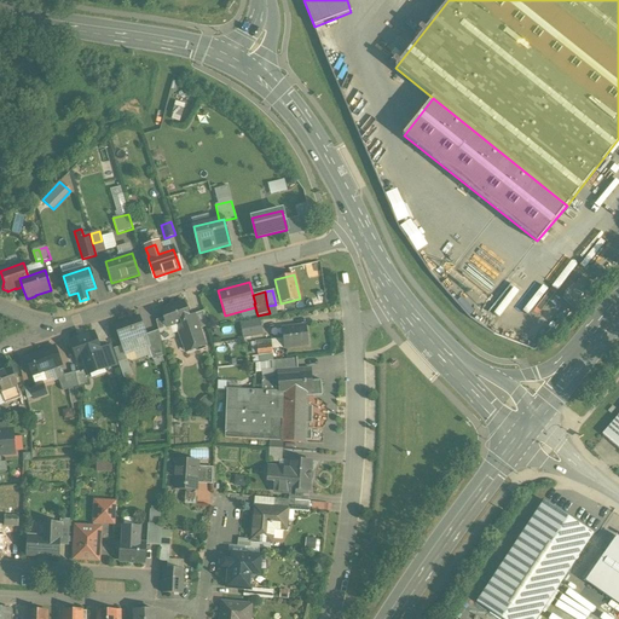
[(190,318),(184,301),(168,307),(161,310),(165,318),(167,328),(171,327),(173,334),(180,333),(185,347),(195,345),(196,348),(204,346),(198,329),(197,327),(200,327),(195,314),(195,317),(190,318)]
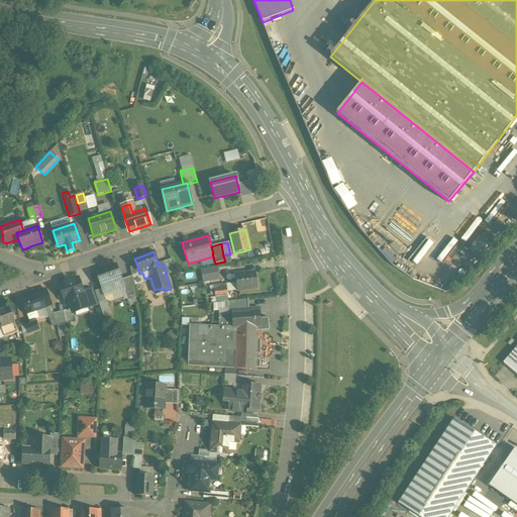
[(173,273),(170,260),(163,263),(167,273),(165,273),(166,275),(173,273)]
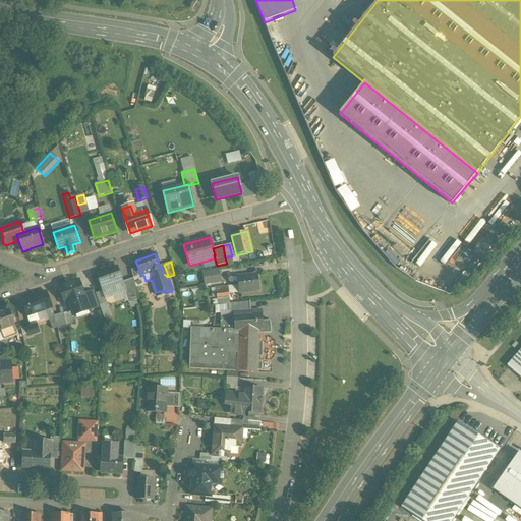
[(117,267),(97,274),(106,299),(125,292),(122,282),(117,267)]
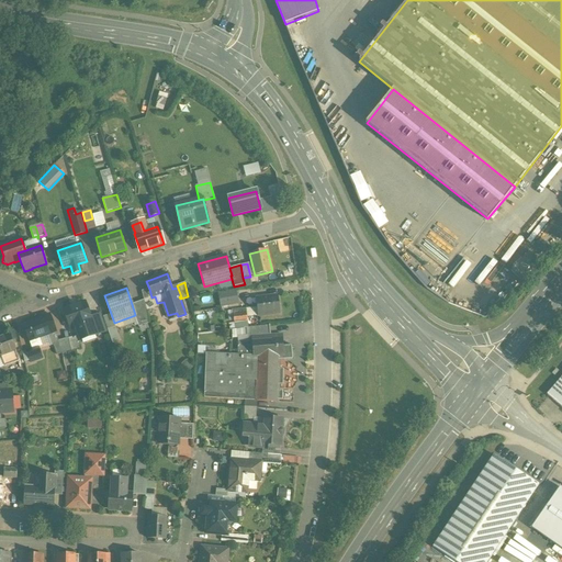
[(152,298),(149,289),(142,292),(144,300),(147,311),(158,306),(157,303),(155,296),(152,298)]
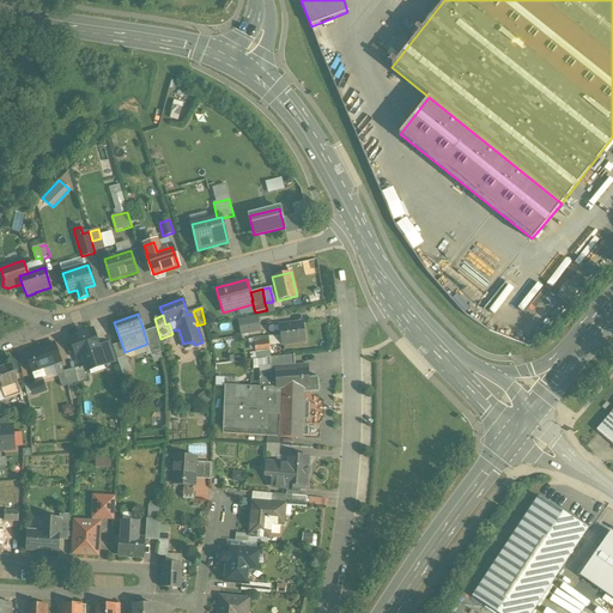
[(258,319),(238,322),(241,337),(260,333),(258,319)]
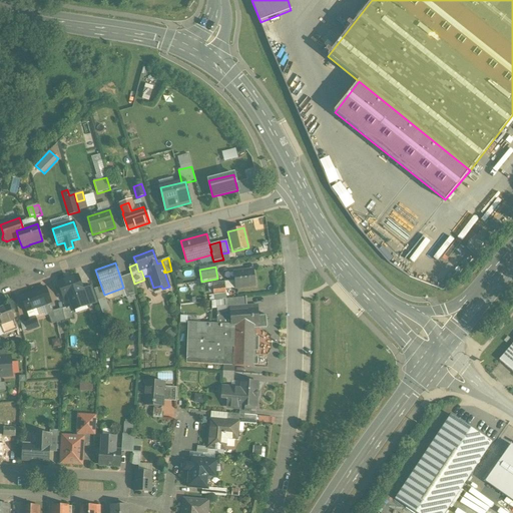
[(253,270),(233,273),(235,289),(255,286),(253,270)]
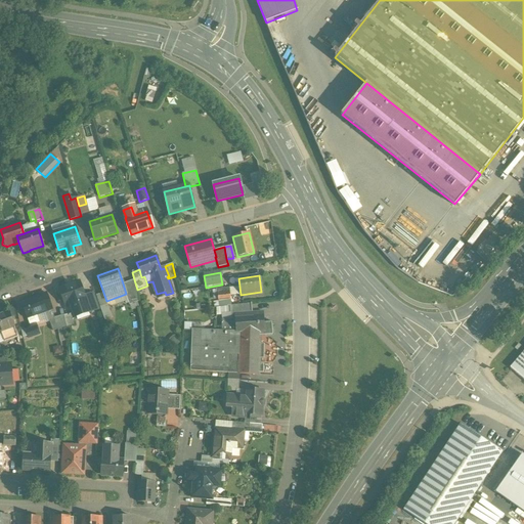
[(134,279),(123,284),(126,294),(129,305),(140,301),(137,290),(134,279)]
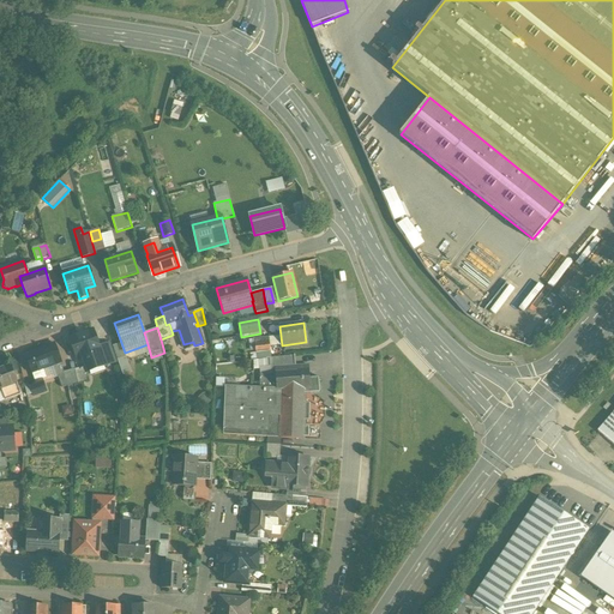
[(94,330),(70,338),(77,357),(82,355),(86,368),(94,366),(103,362),(104,361),(100,348),(94,330)]
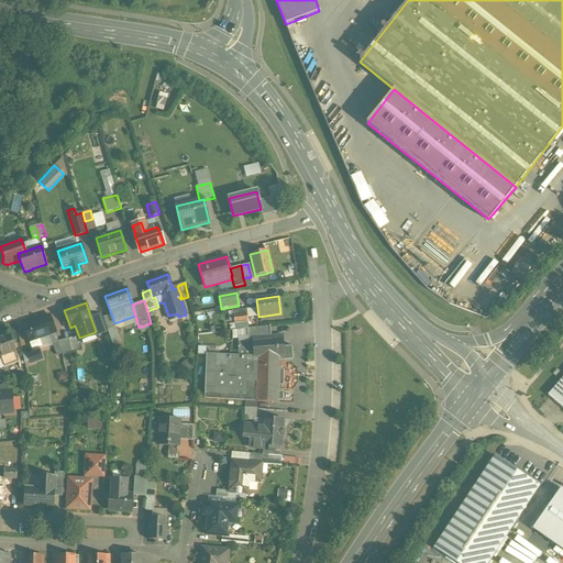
[(246,310),(233,311),(234,323),(249,322),(246,310)]
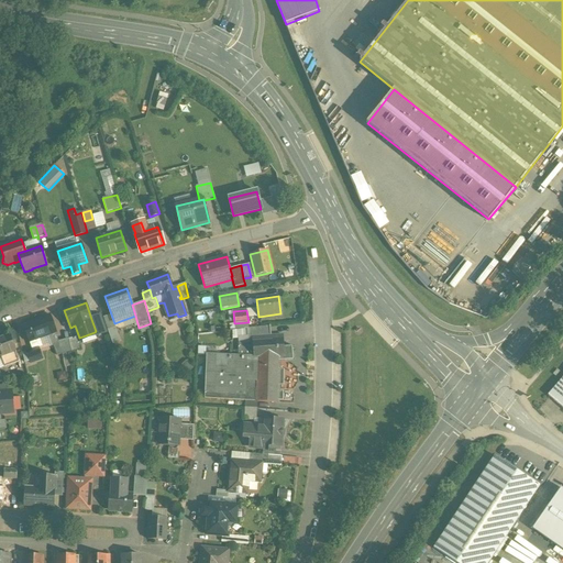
[(50,316),(23,326),(32,349),(39,346),(39,348),(42,346),(39,339),(43,338),(50,335),(56,333),(50,316)]
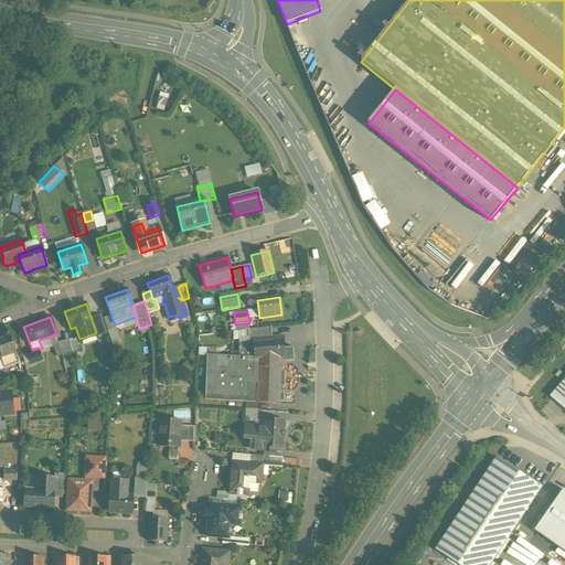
[(106,333),(100,317),(92,320),(96,332),(95,333),(96,338),(106,333)]
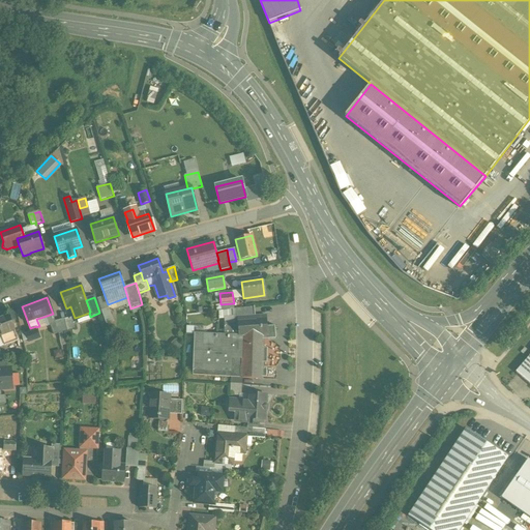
[(113,325),(104,298),(97,300),(107,327),(113,325)]
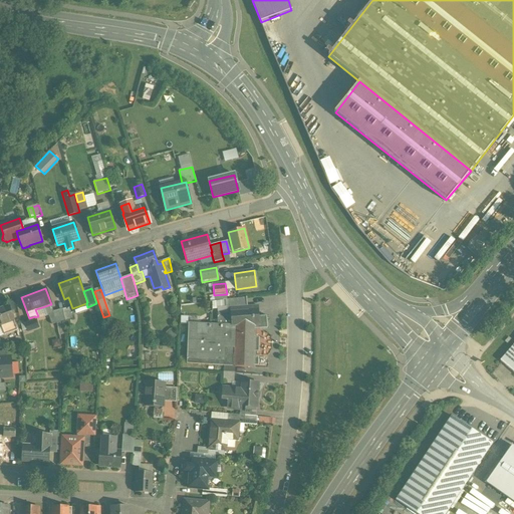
[(214,295),(210,295),(210,302),(227,300),(227,294),(214,295)]
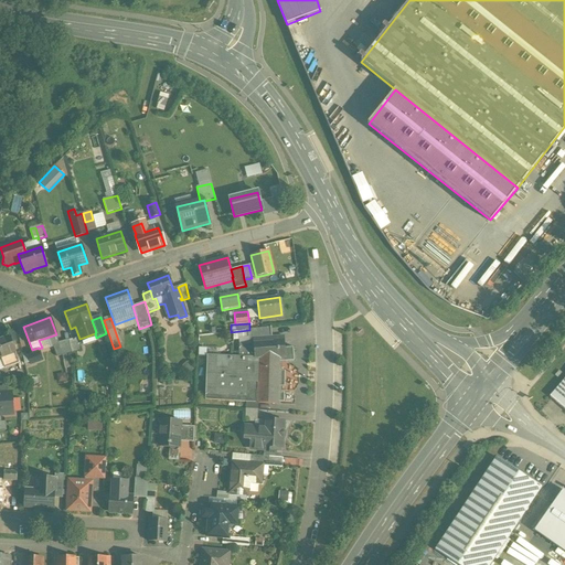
[(65,341),(59,342),(56,334),(50,337),(57,356),(68,354),(65,341)]
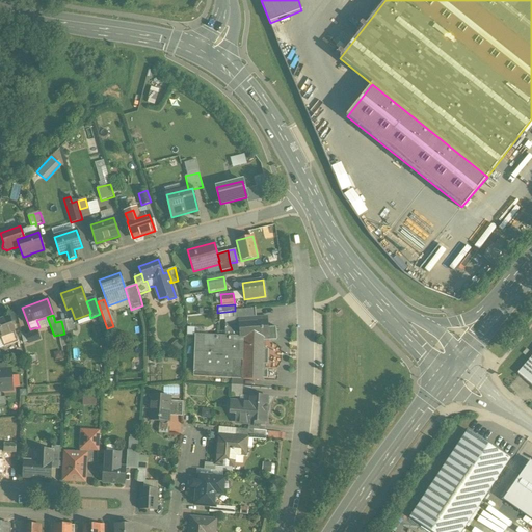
[(9,316),(0,319),(0,338),(1,338),(4,347),(19,342),(15,333),(9,316)]
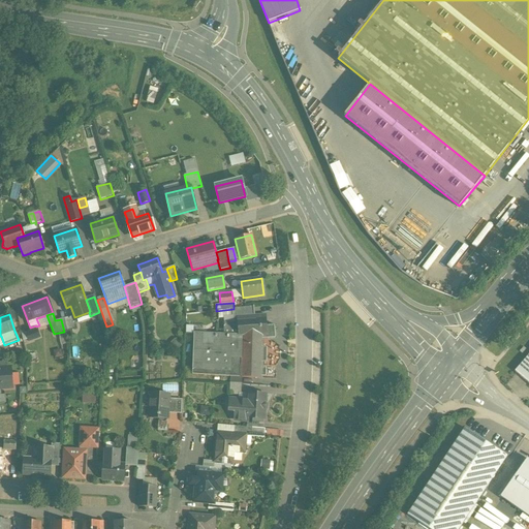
[(239,321),(224,322),(223,335),(194,334),(192,374),(261,378),(262,339),(276,338),(275,325),(267,325),(266,315),(238,317),(239,321)]
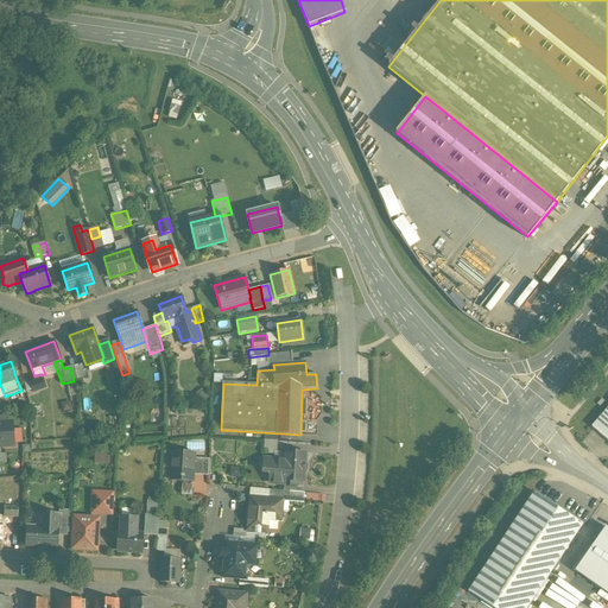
[(83,363),(70,367),(74,381),(88,378),(87,371),(84,371),(83,363)]
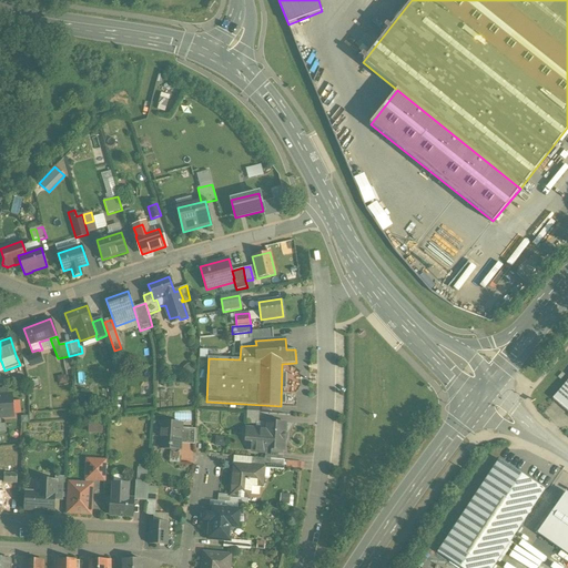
[(32,352),(27,354),(30,366),(43,362),(39,351),(39,350),(32,352)]
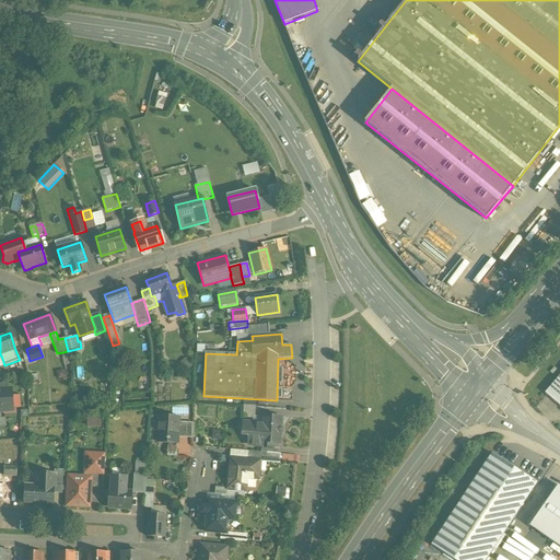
[(559,375),(545,393),(559,406),(559,375)]
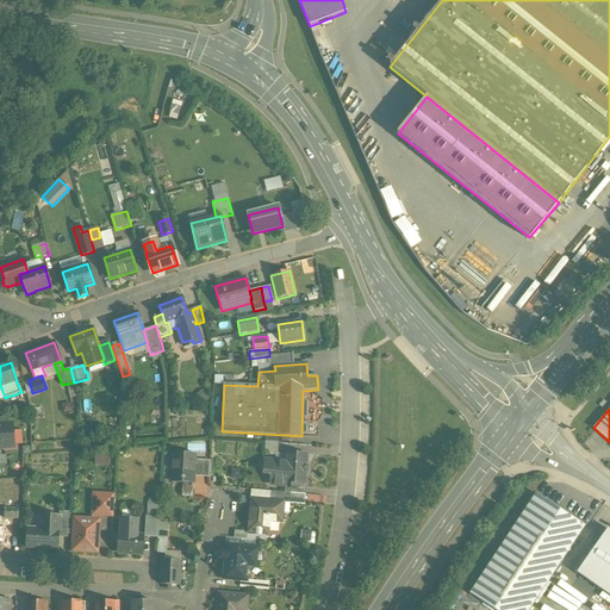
[(13,424),(0,425),(0,448),(14,447),(13,424)]
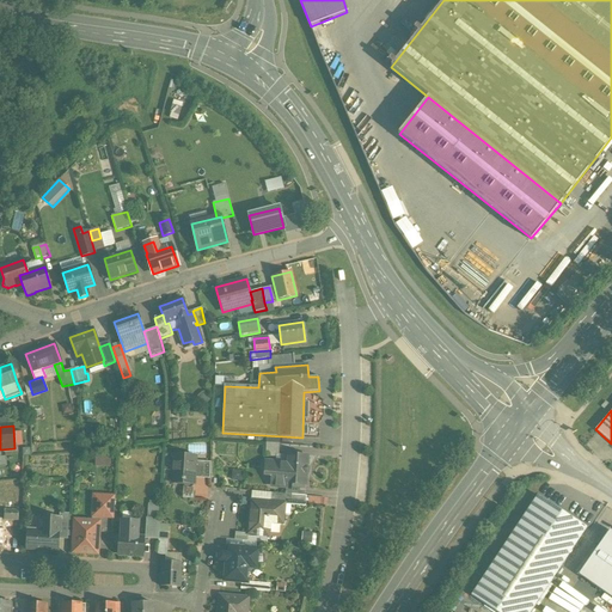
[(280,445),(267,444),(267,457),(280,457),(280,445)]
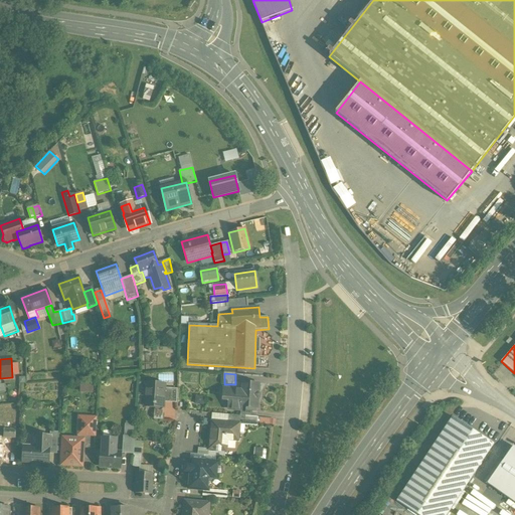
[(80,380),(80,391),(93,391),(93,380),(80,380)]
